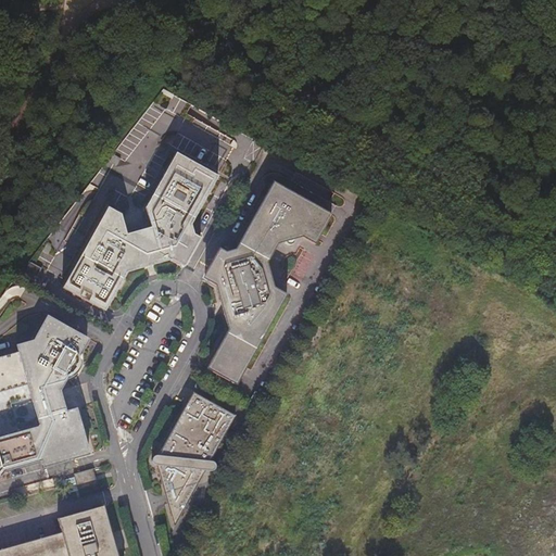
[(192,224),(219,176),(177,152),(146,207),(152,227),(127,234),(122,214),(109,206),(63,288),(105,312),(127,273),(173,261),(178,264),(186,267),(202,238),(194,235),(192,224)]
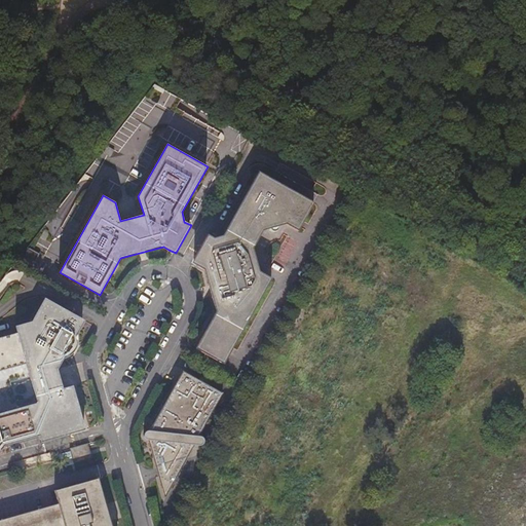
[(299,230),(314,202),(287,186),(259,172),(224,235),(214,237),(209,235),(193,263),(199,266),(205,269),(217,311),(196,348),(224,365),(272,279),(259,272),(252,248),(263,228),(269,227),(270,229),(271,229),(273,230),(274,229),(275,228),(276,227),(276,225),(287,224),(299,230)]
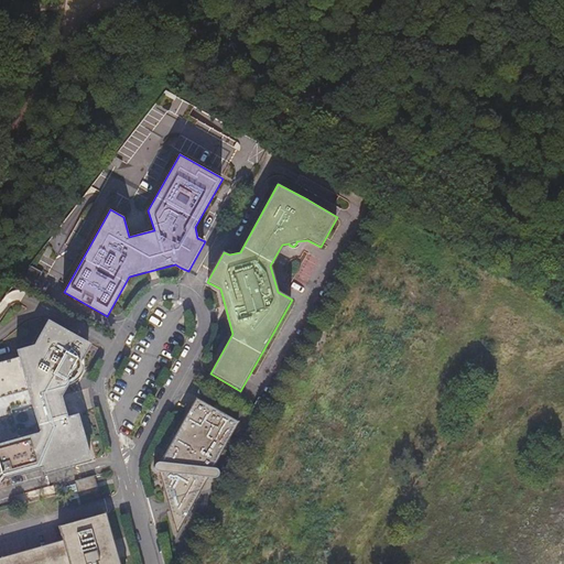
[(18,350),(20,359),(0,364),(0,487),(6,484),(8,478),(46,468),(49,475),(96,462),(84,419),(83,418),(82,416),(79,415),(72,416),(66,397),(72,388),(74,387),(82,382),(87,376),(88,371),(89,367),(89,362),(89,358),(97,344),(54,322),(40,346),(18,350)]
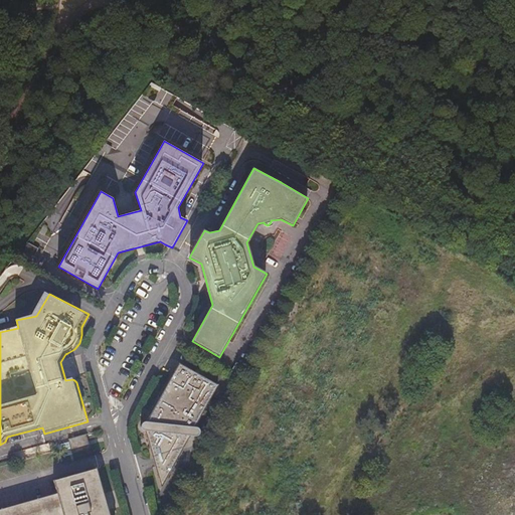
[(250,366),(241,361),(236,371),(244,376),(250,366)]
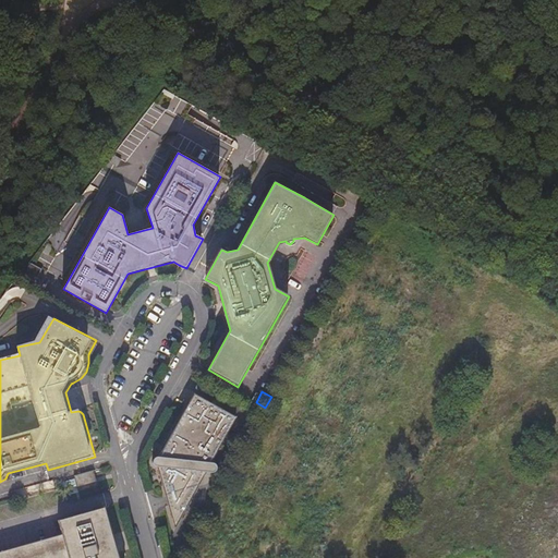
[(176,530),(193,497),(206,474),(213,474),(214,474),(215,474),(216,473),(217,472),(218,471),(218,470),(218,469),(217,466),(216,465),(215,465),(214,465),(211,465),(237,419),(194,396),(159,459),(157,460),(156,460),(155,461),(155,463),(154,464),(155,465),(155,466),(156,468),(157,469),(158,469),(159,469),(168,504),(176,530)]
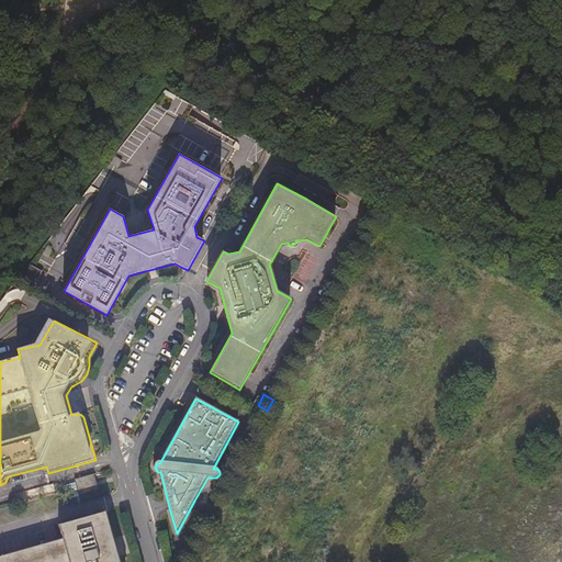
[(75,480),(78,494),(99,489),(96,474),(75,480)]
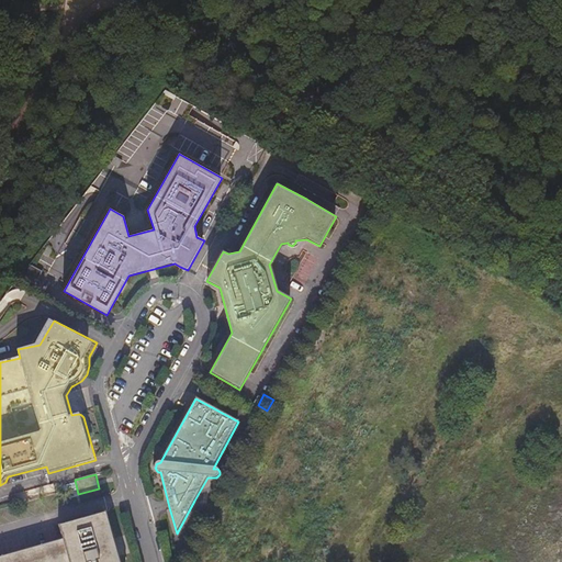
[(123,561),(110,512),(63,525),(66,539),(0,557),(0,561),(123,561)]
